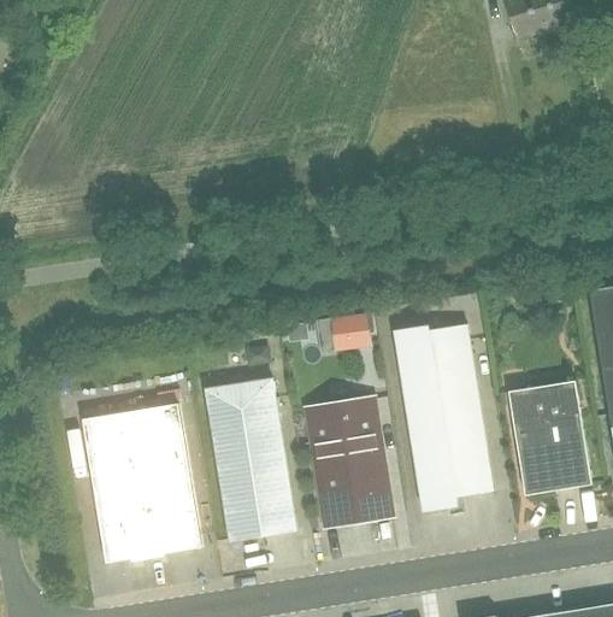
[(502,0),(516,39),(575,21),(567,0),(502,0)]
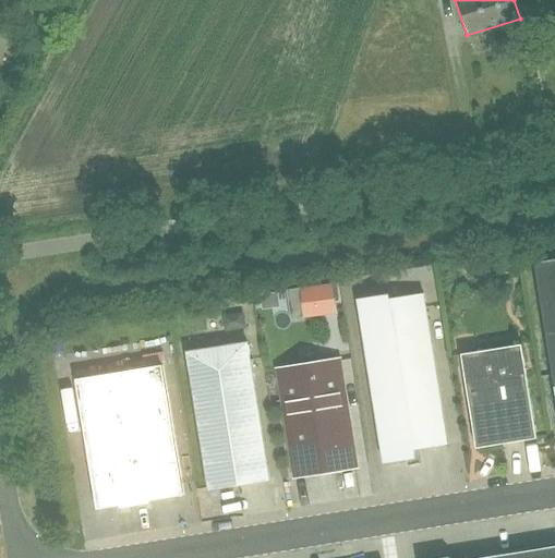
[(554,258),(532,263),(554,405),(554,258)]
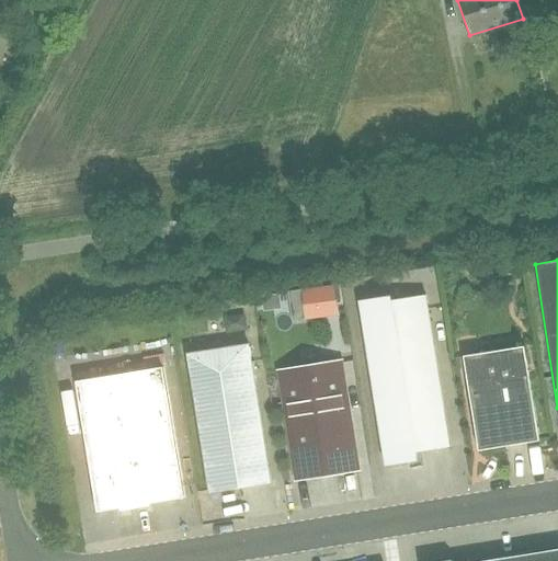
[(296,288),(300,319),(333,315),(330,284),(296,288)]
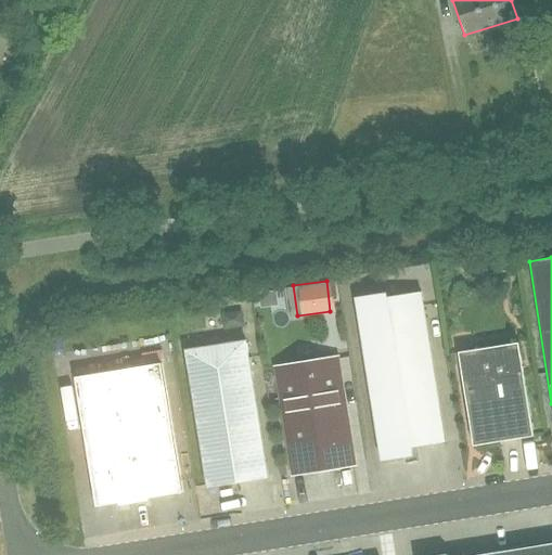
[(435,307),(432,281),(422,282),(424,308),(435,307)]
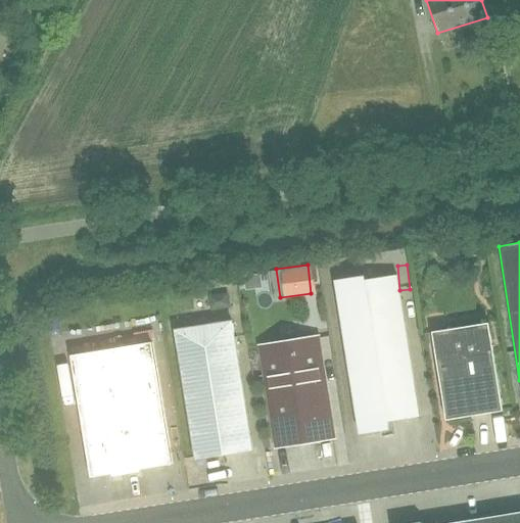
[(362,276),(333,281),(358,434),(386,429),(385,421),(417,416),(394,275),(363,280),(362,276)]
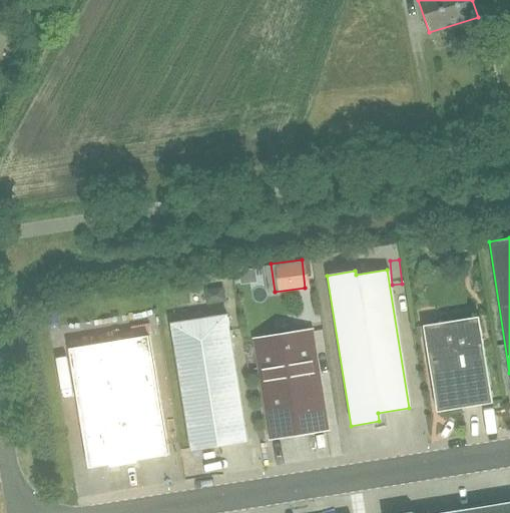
[(190,451),(245,442),(225,315),(169,324),(190,451)]
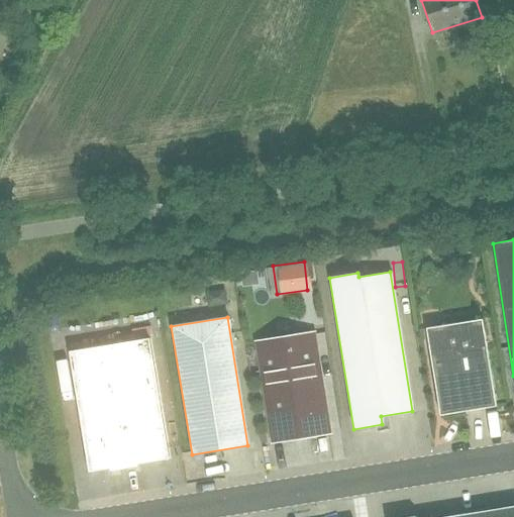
[(438,415),(495,406),(481,319),(425,328),(438,415)]
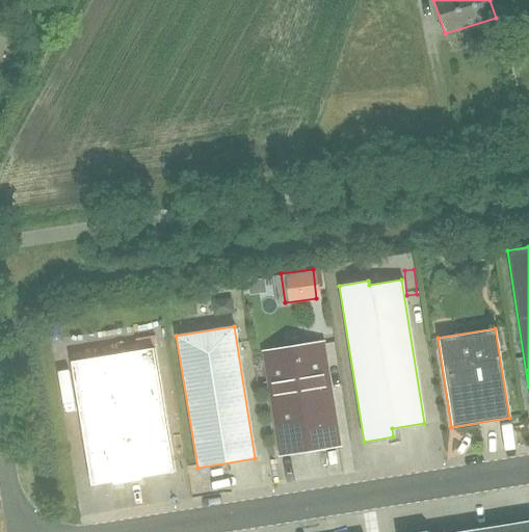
[(280,454),(337,446),(320,343),(263,351),(280,454)]
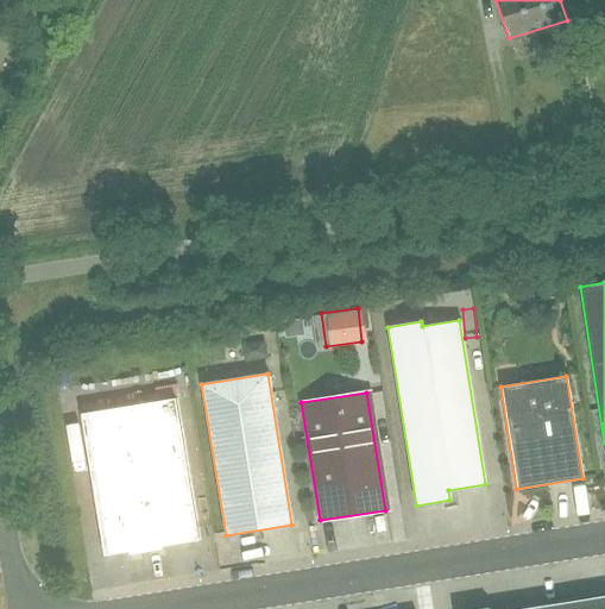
[(161,546),(197,540),(174,399),(80,414),(104,554),(128,551),(128,553),(162,548),(161,546)]
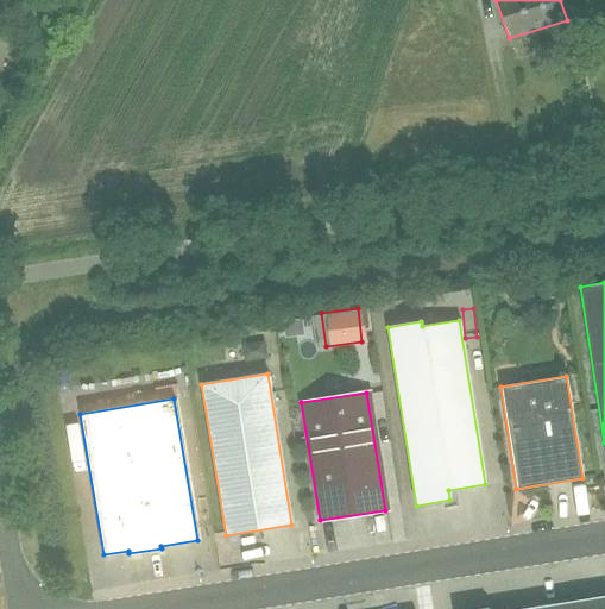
[(485,608),(474,608),(604,608),(604,595),(517,608),(485,608)]
